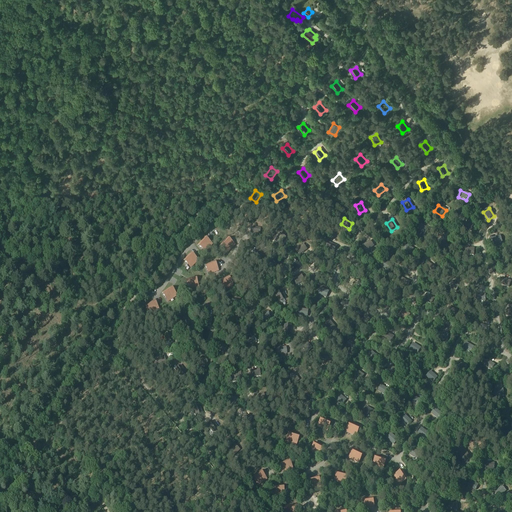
[(464,222),(462,229),(471,232),(473,225),(464,222)]
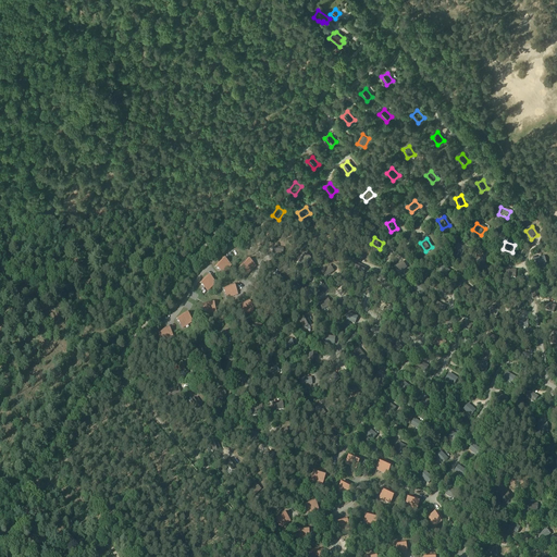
[(458,244),(457,245),(454,250),(461,256),(466,249),(458,244)]
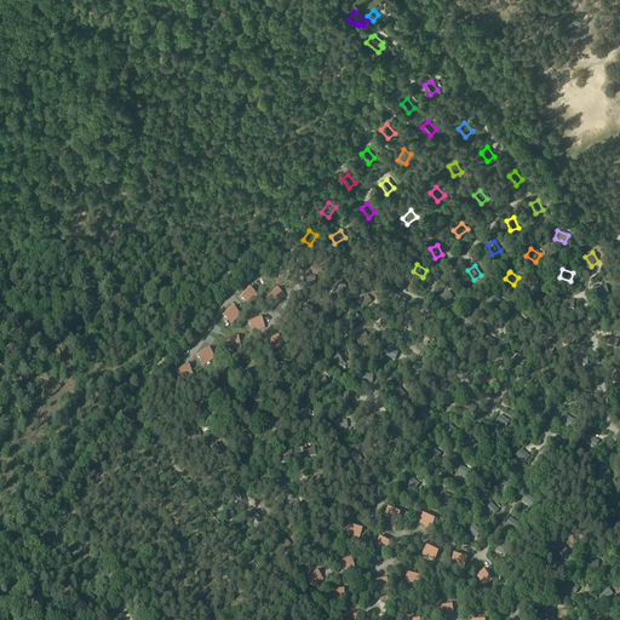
[(339,283),(333,292),(340,297),(346,288),(339,283)]
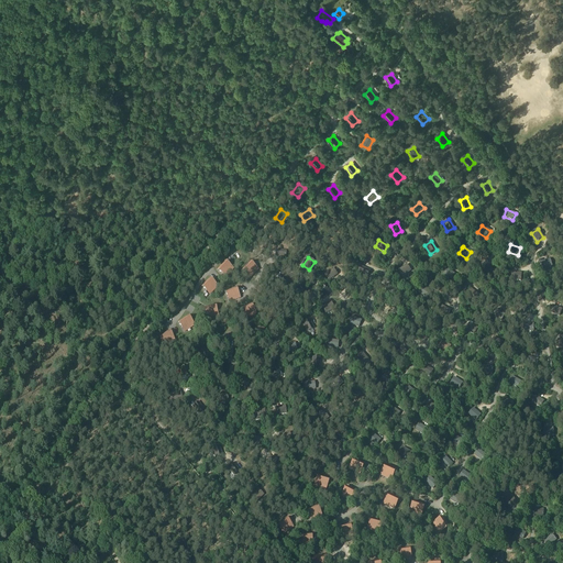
[(550,260),(540,263),(543,269),(552,266),(550,260)]
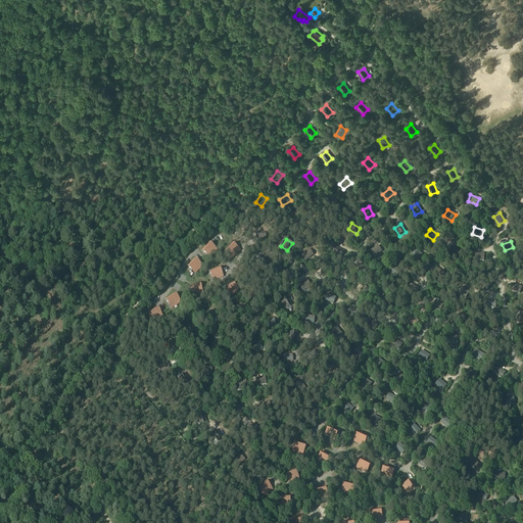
[(210,252),(212,253),(216,249),(208,243),(201,251),(207,255),(210,252)]
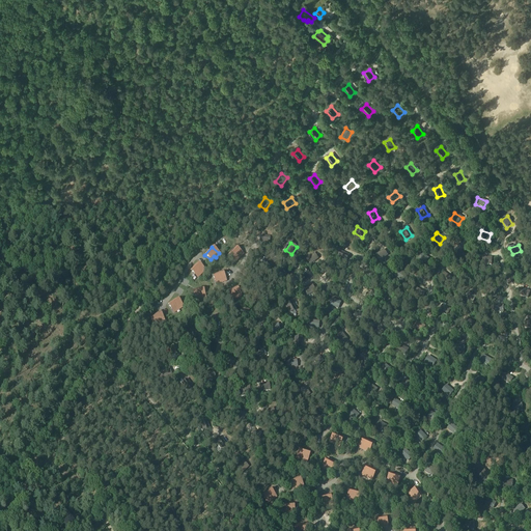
[(238,256),(239,258),(243,254),(235,248),(228,255),(233,260),(238,256)]
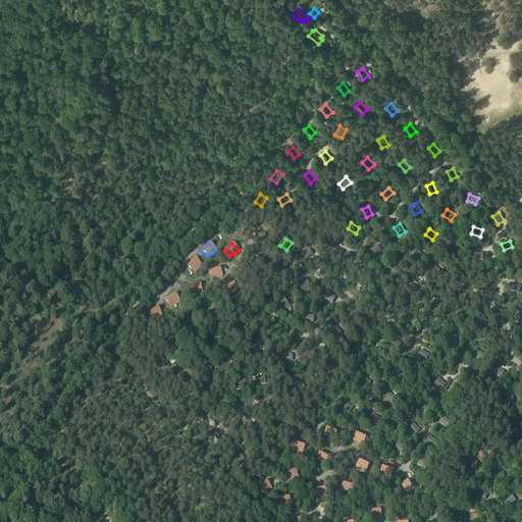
[(377,246),(369,251),(373,257),(381,252),(377,246)]
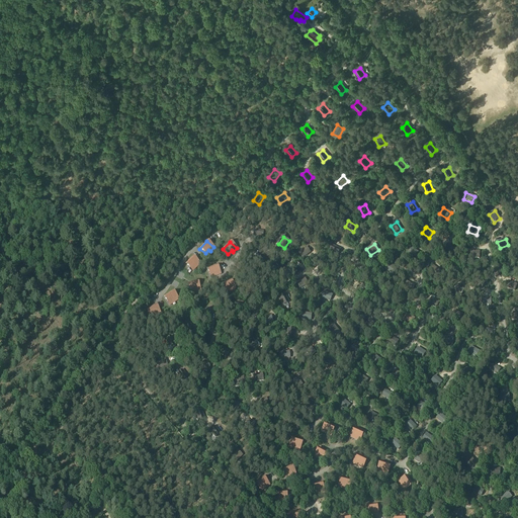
[(448,244),(443,250),(451,256),(455,250),(448,244)]
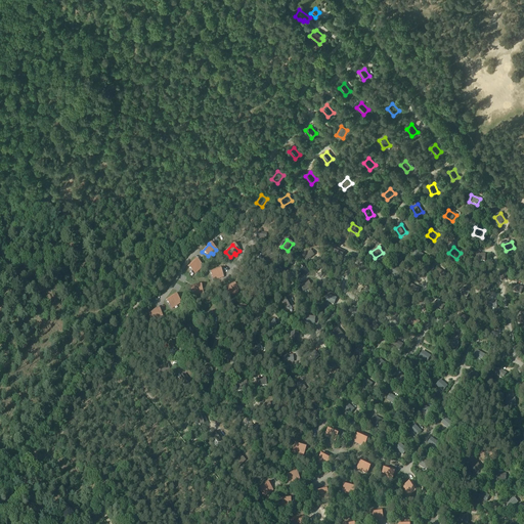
[(345,253),(336,248),(333,255),(342,259),(345,253)]
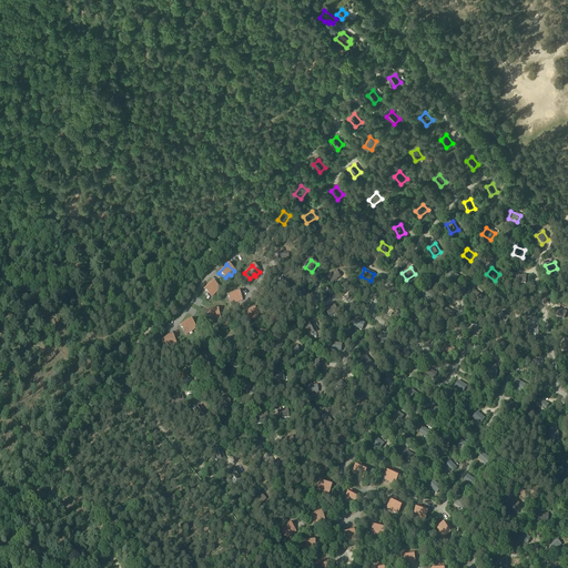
[(341,277),(336,271),(327,277),(332,284),(341,277)]
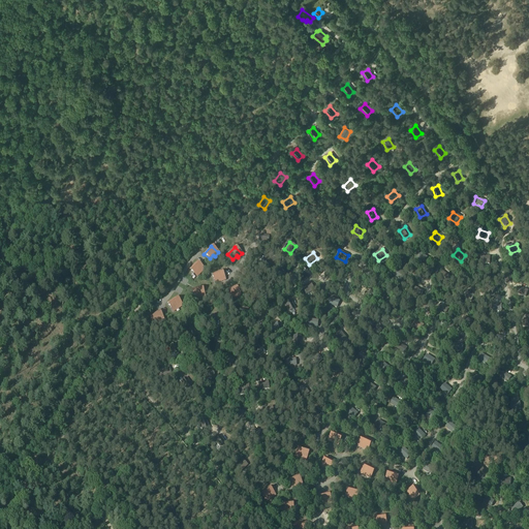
[(428,258),(419,253),(415,258),(424,265),(428,258)]
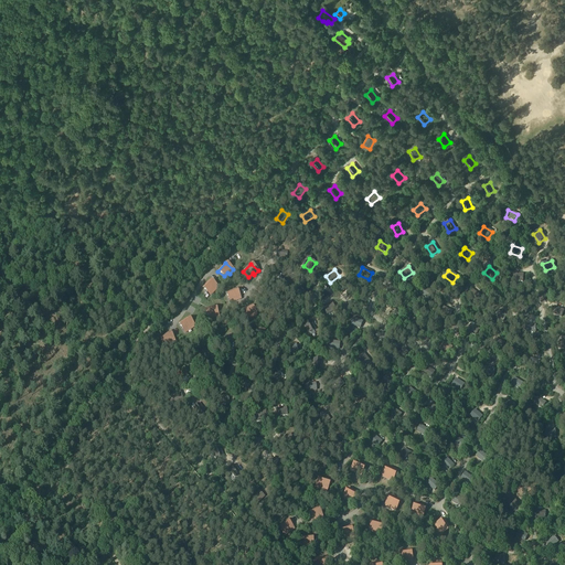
[(283,277),(277,283),(286,289),(290,283),(283,277)]
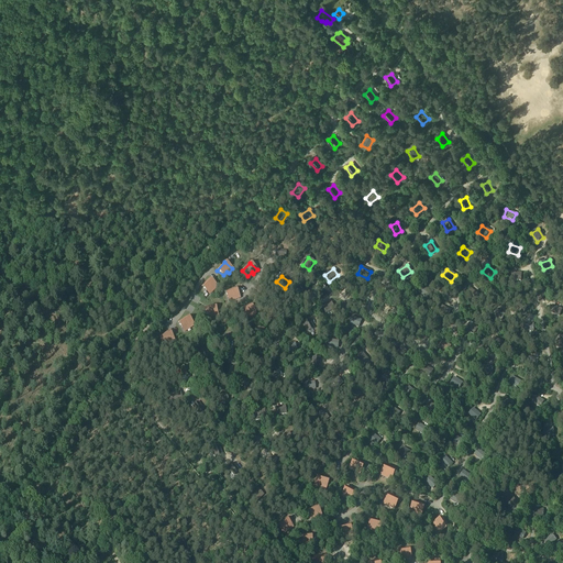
[(211,288),(212,290),(217,287),(209,279),(201,287),(207,293),(211,288)]
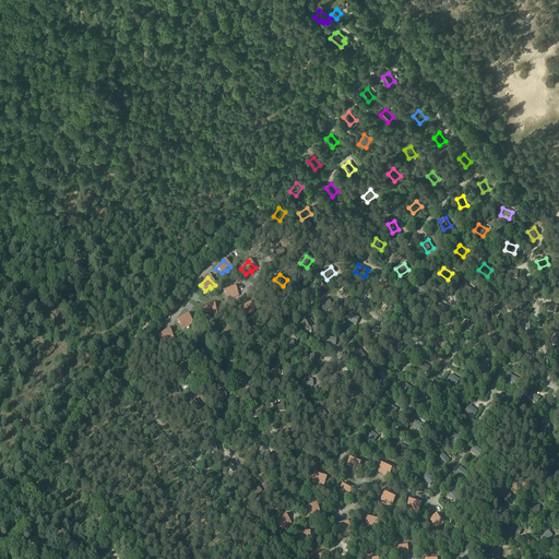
[(415,292),(424,297),(428,290),(419,285),(415,292)]
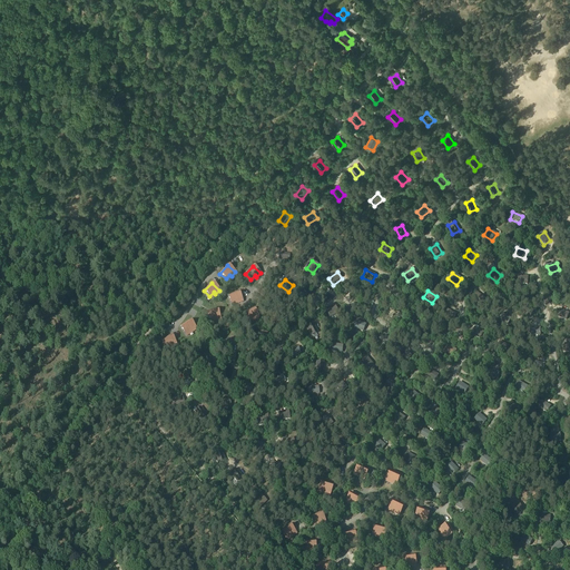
[(236,302),(237,304),(243,302),(238,292),(228,296),(231,304),(236,302)]
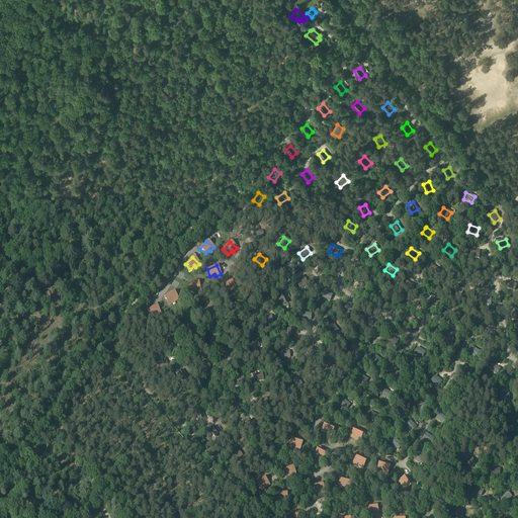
[(356,265),(355,272),(364,274),(365,267),(356,265)]
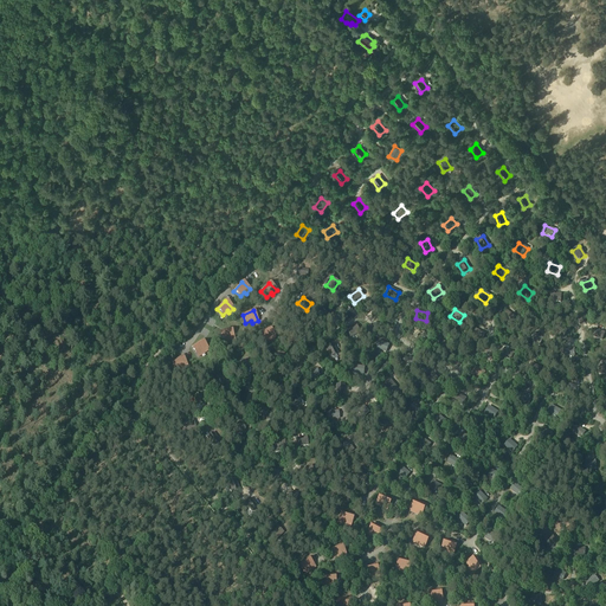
[(507,311),(502,318),(511,324),(516,317),(507,311)]
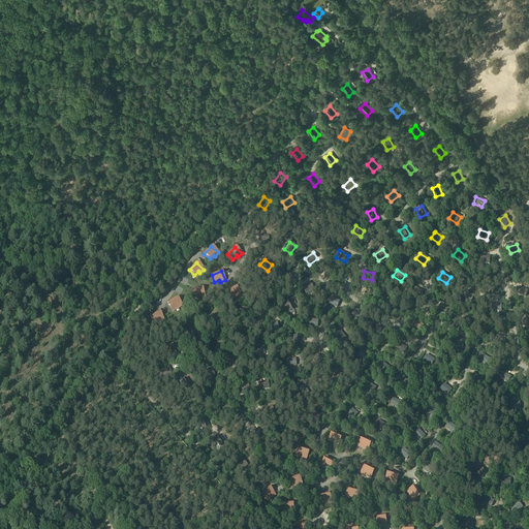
[(293,275),(284,273),(282,279),(291,282),(293,275)]
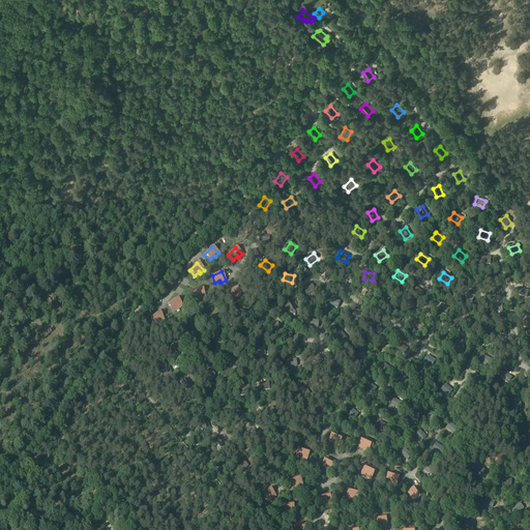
[(312,285),(303,289),(306,296),(315,292),(312,285)]
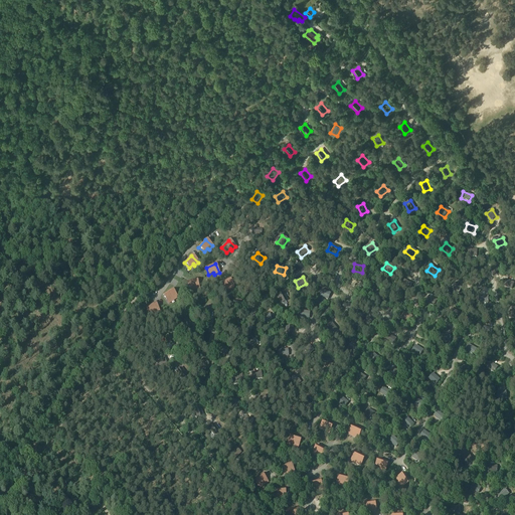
[(193,288),(194,290),(199,289),(196,279),(186,282),(188,289),(193,288)]
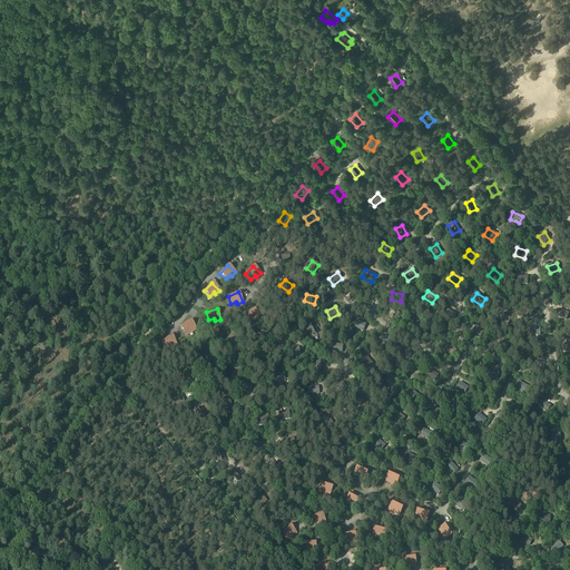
[(253,317),(254,321),(258,318),(254,308),(244,313),(247,321),(253,317)]
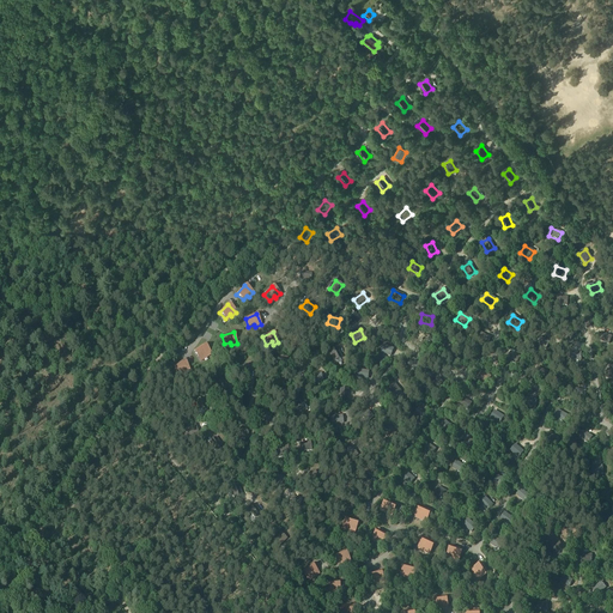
[(481,333),(478,341),(487,346),(491,338),(481,333)]
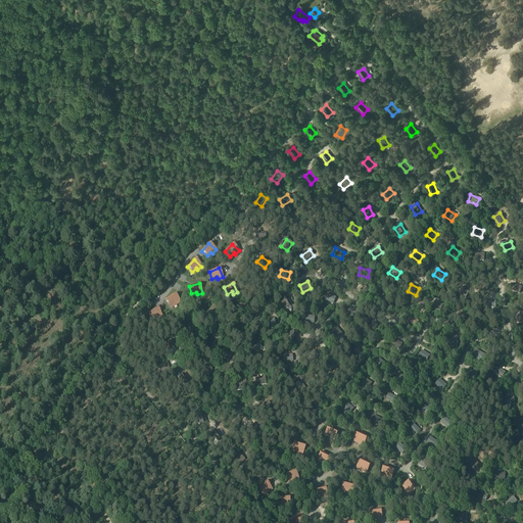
[(513,284),(511,290),(519,294),(522,288),(513,284)]
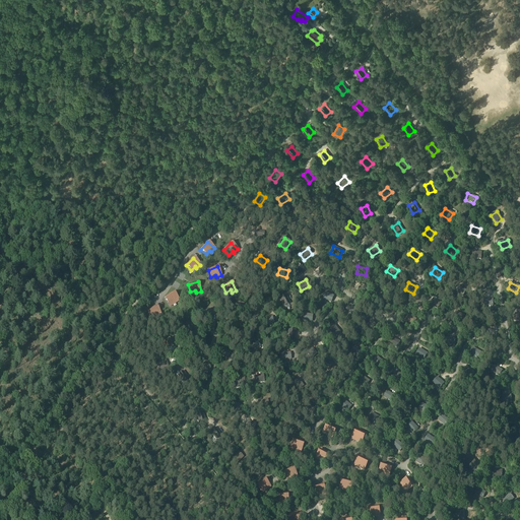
[(458,286),(455,293),(463,297),(466,290),(458,286)]
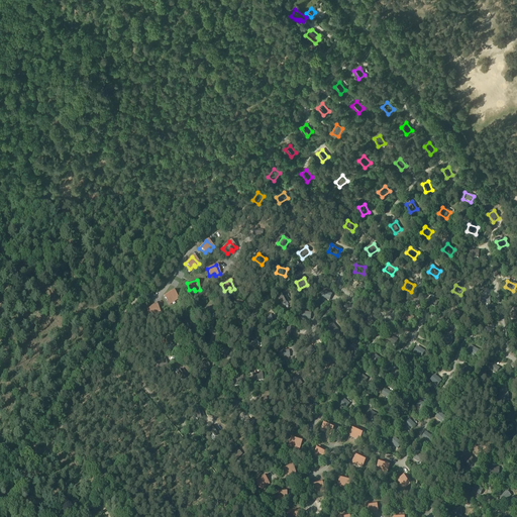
[(332,295),(323,291),(321,298),(329,301),(332,295)]
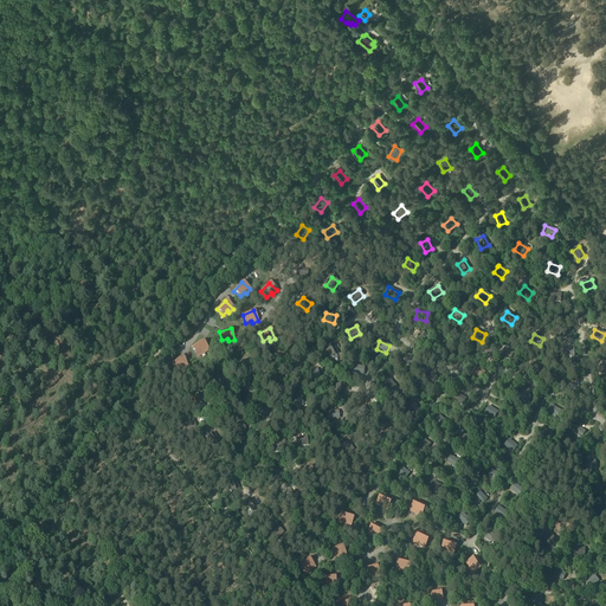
[(437,348),(446,353),(451,346),(442,341),(437,348)]
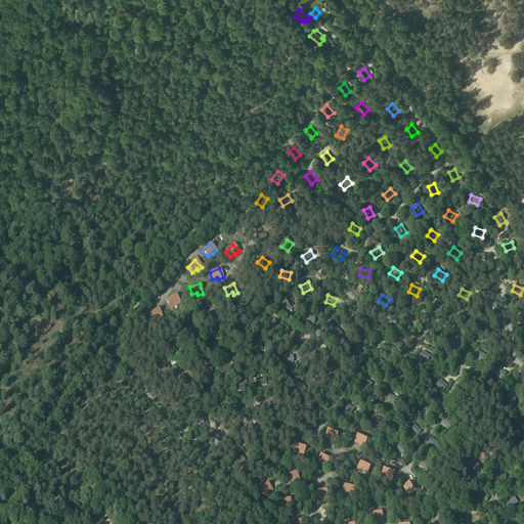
[(175,305),(176,307),(180,304),(175,296),(166,302),(170,308),(175,305)]
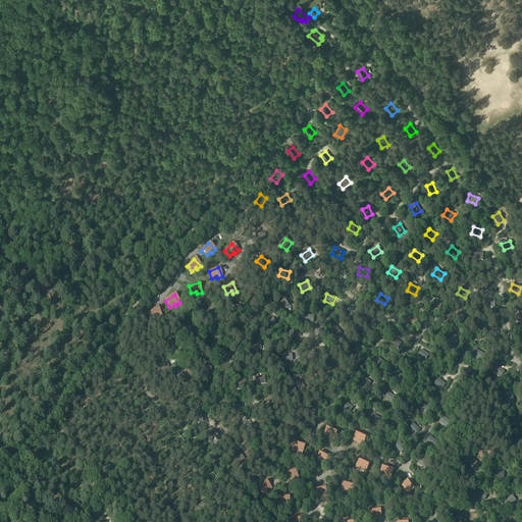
[(286,297),(280,300),(284,308),(292,305),(286,297)]
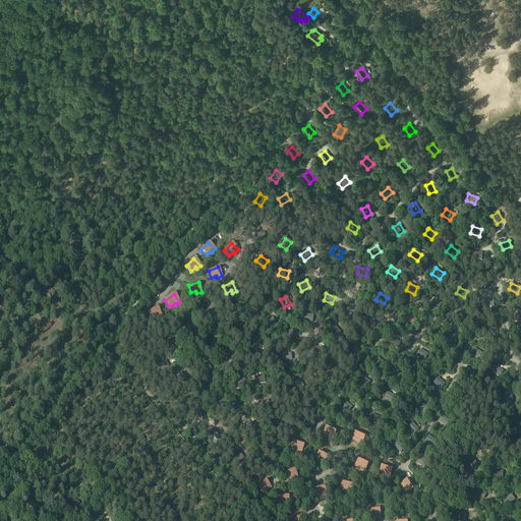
[(443,304),(433,299),(430,305),(439,310),(443,304)]
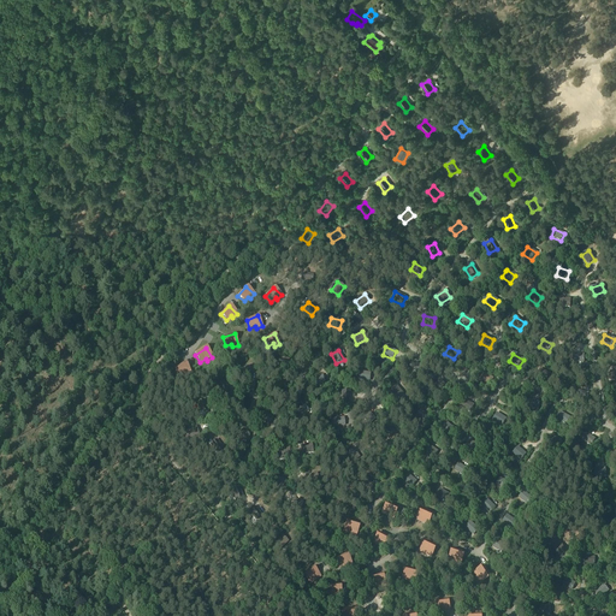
[(290,362),(279,360),(277,369),(288,371),(290,362)]
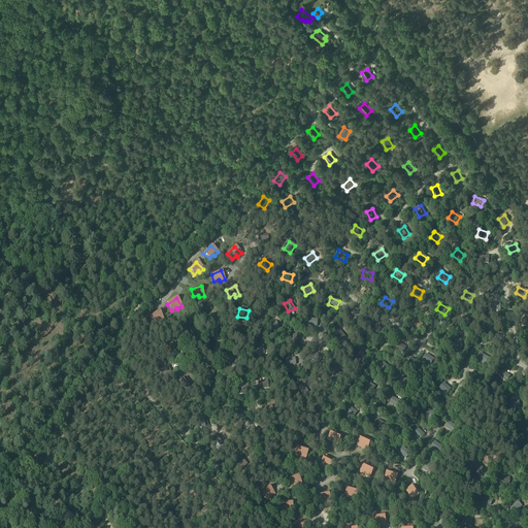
[(357,309),(352,315),(358,321),(363,317),(357,309)]
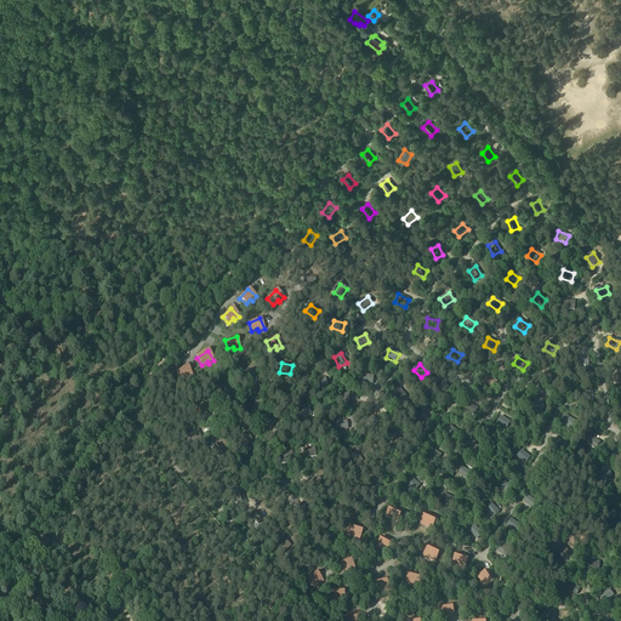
[(184,377),(187,380),(192,377),(187,366),(175,372),(180,380),(184,377)]
